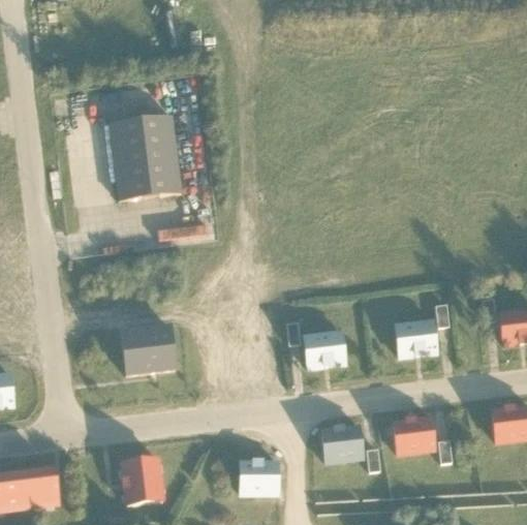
[(183,192),(173,115),(110,123),(119,199),(183,192)]
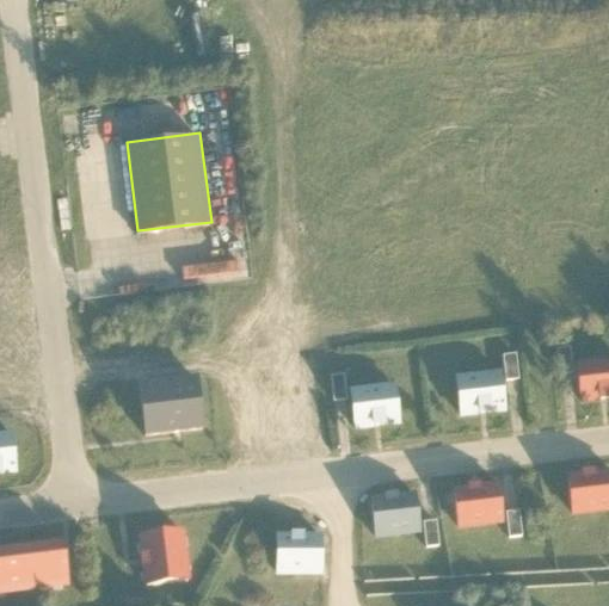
[(571,345),(558,346),(560,370),(573,369),(571,345)]
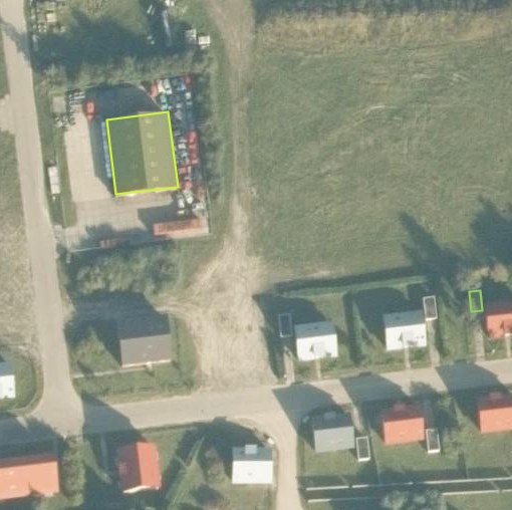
[(435,295),(424,296),(426,318),(437,316),(435,295)]
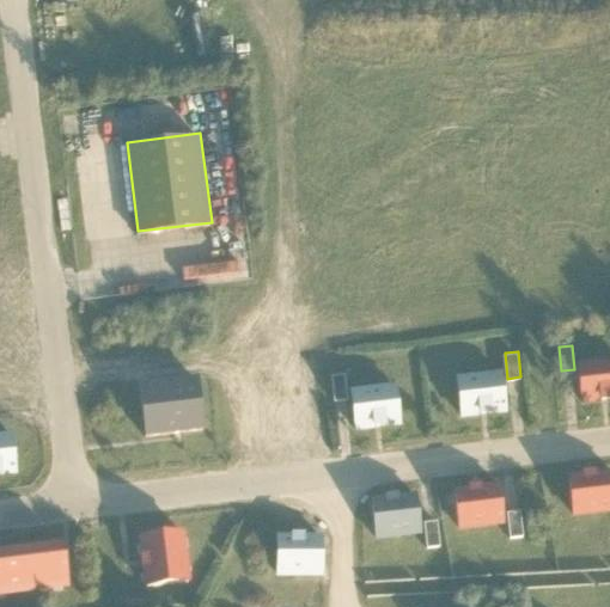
[(609,354),(578,359),(583,402),(609,397),(609,354)]
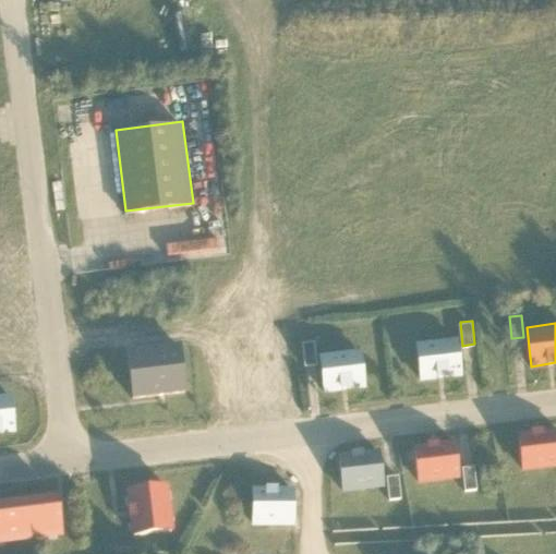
[(462,374),(458,335),(415,340),(421,380),(462,374)]
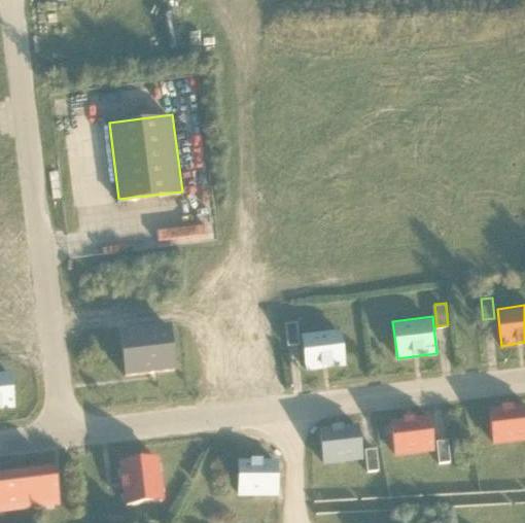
[(288,343),(300,342),(298,320),(285,321),(288,343)]
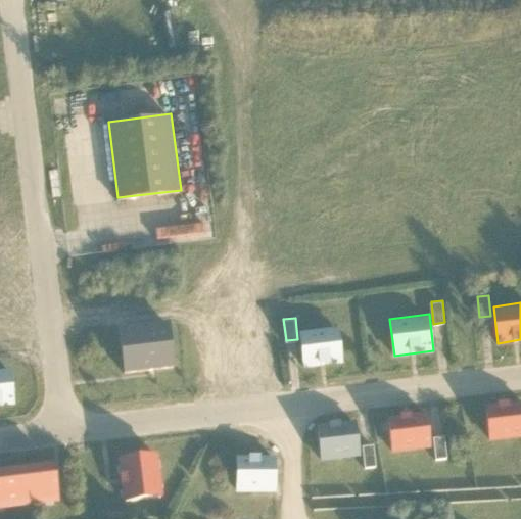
[(176,367),(170,320),(120,327),(126,374),(176,367)]
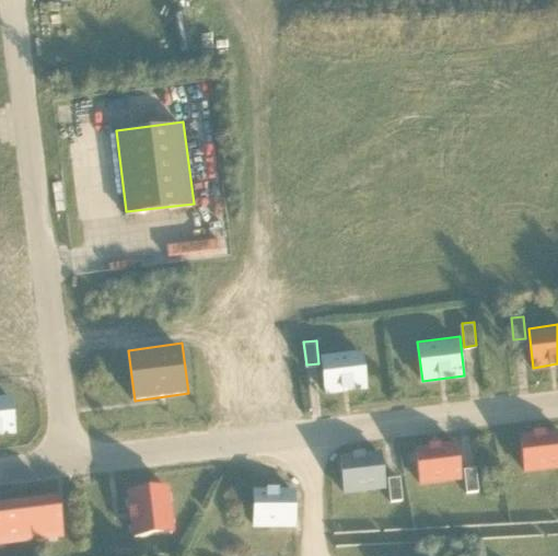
[(368,387),(363,349),(321,354),(325,392),(368,387)]
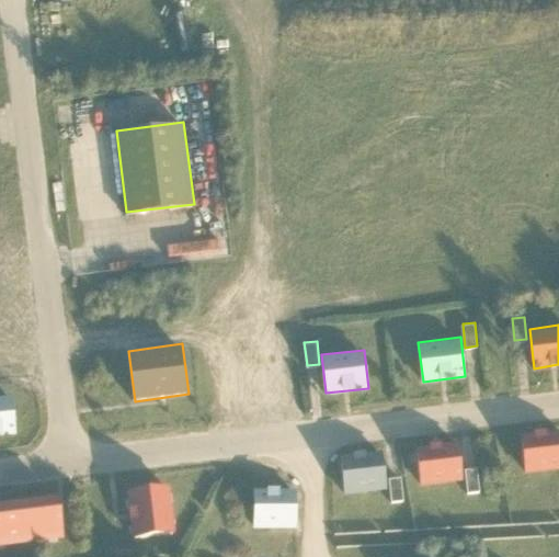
[(0,434),(15,433),(12,394),(0,395),(0,434)]
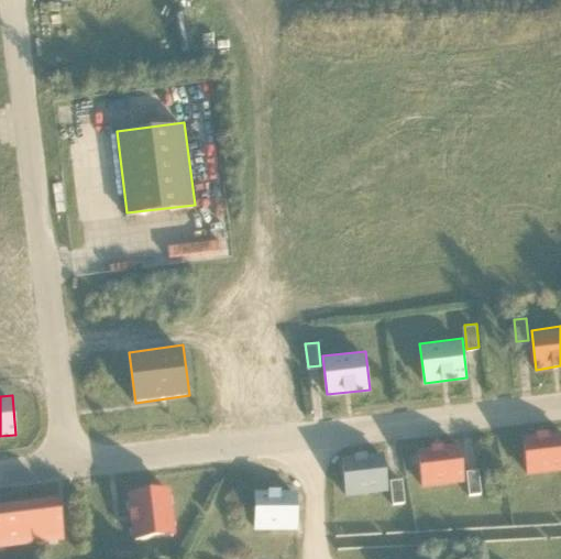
[(560,429),(523,435),(527,473),(560,468),(560,429)]
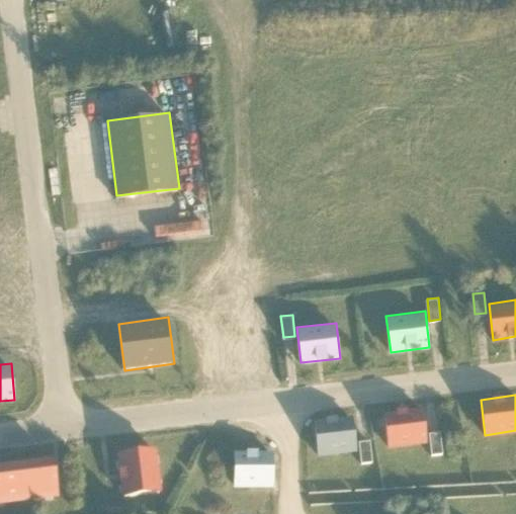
[(427,441),(423,406),(384,411),(389,446),(427,441)]
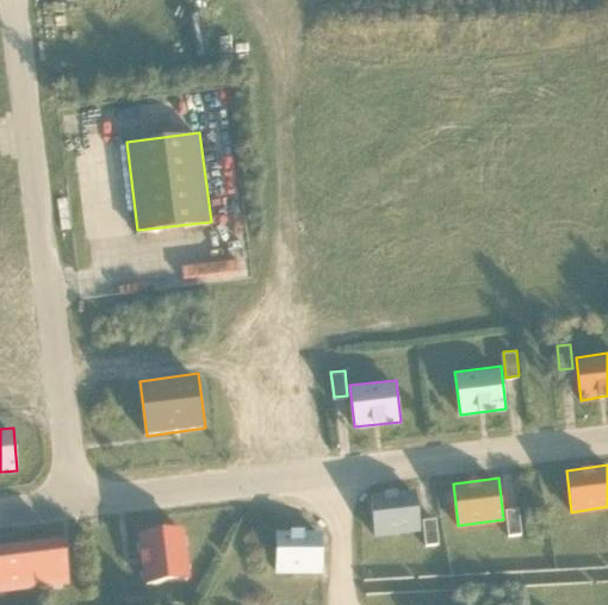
[(421,530),(416,487),(370,493),(374,536),(421,530)]
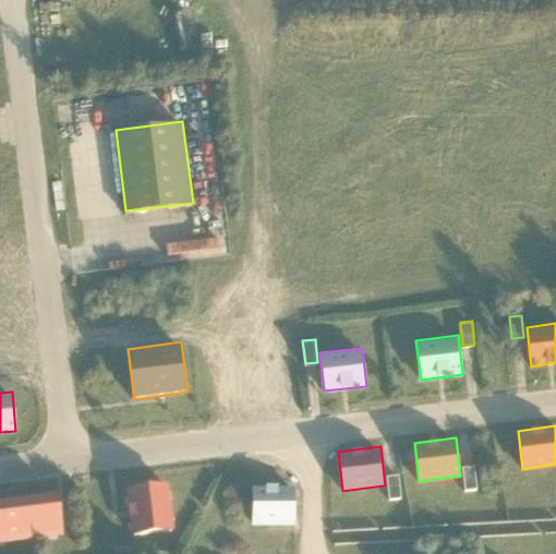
[(478,488),(475,464),(462,465),(466,489),(478,488)]
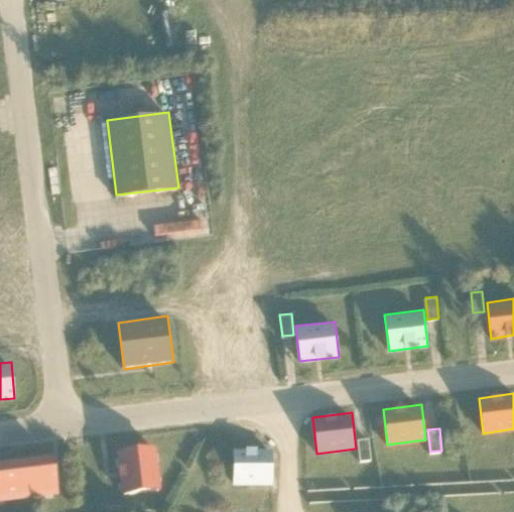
[(371,459),(369,436),(358,437),(360,460),(371,459)]
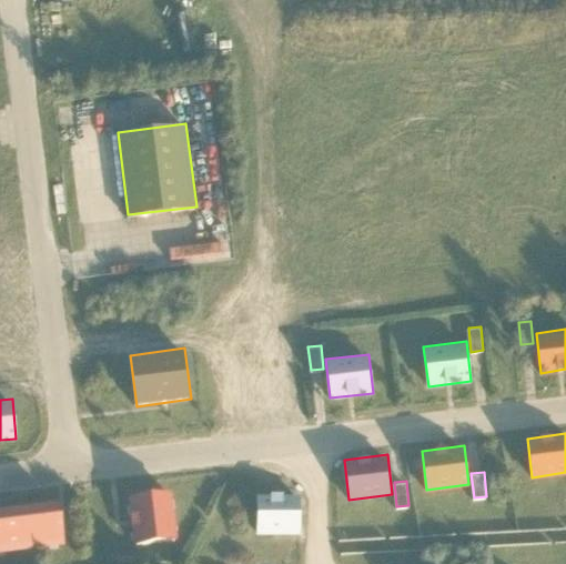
[(178,539),(172,491),(129,495),(134,543),(178,539)]
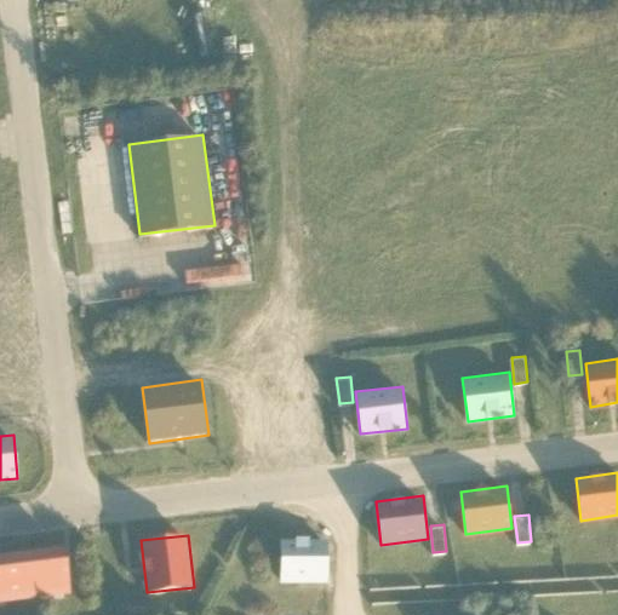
[(328,538),(281,538),(280,581),(328,581),(328,538)]
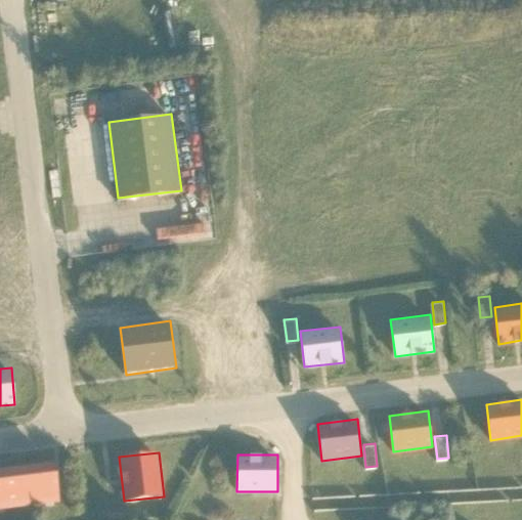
[(0,506),(60,499),(55,463),(0,470),(0,506)]
